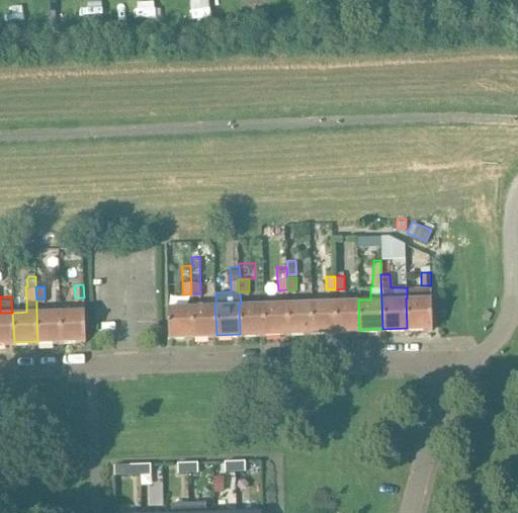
[(431,297),(407,298),(406,298),(407,328),(432,327),(431,297)]
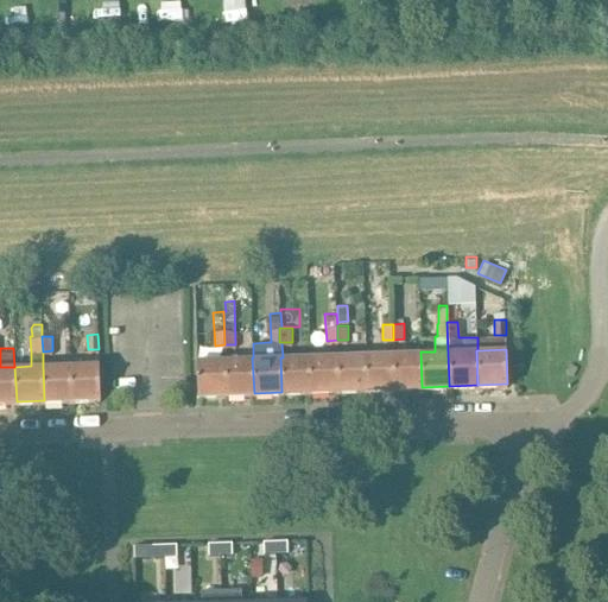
[(396,387),(422,387),(420,352),(394,353),(396,387)]
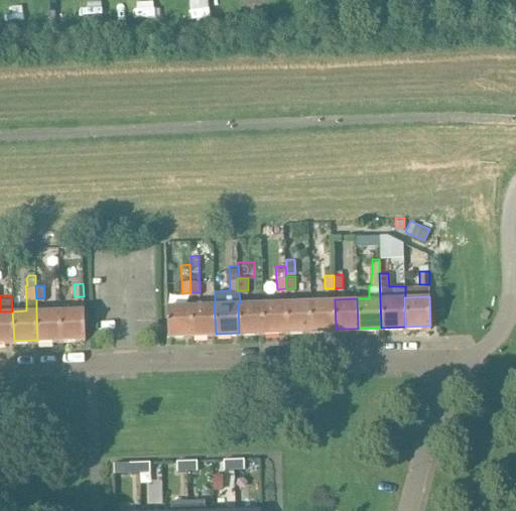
[(311,330),(336,329),(335,299),(310,300),(311,330)]
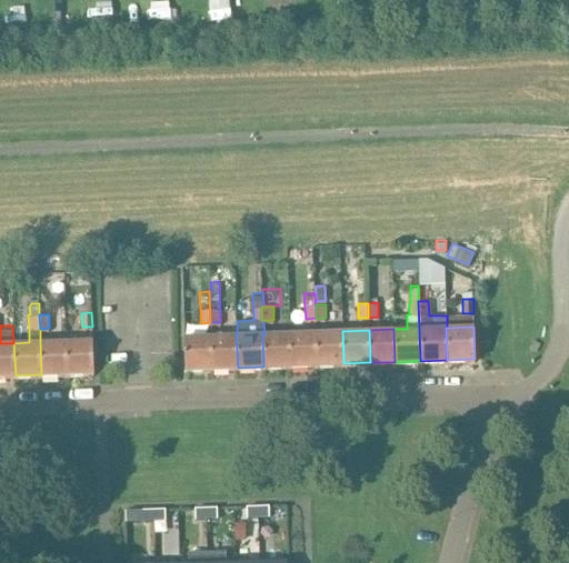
[(342,331),(316,332),(317,364),(343,363),(342,331)]
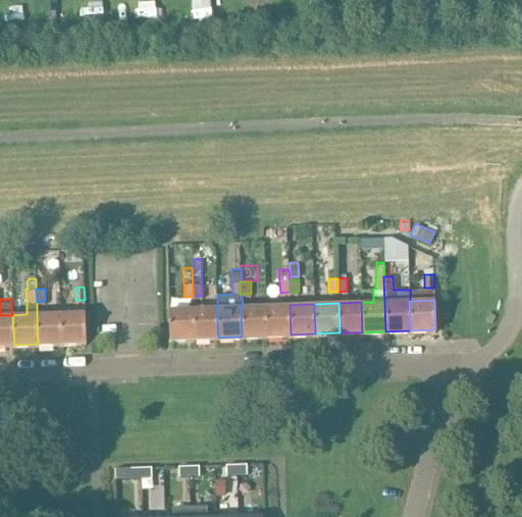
[(267,335),(291,334),(290,305),(266,306),(267,335)]
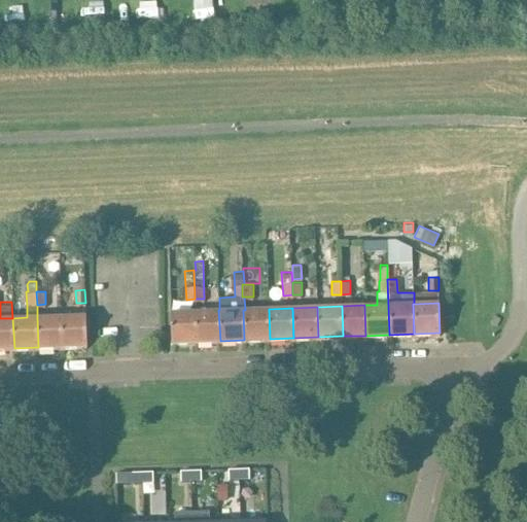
[(244,340),(270,339),(269,309),(245,310),(243,310),(244,340)]
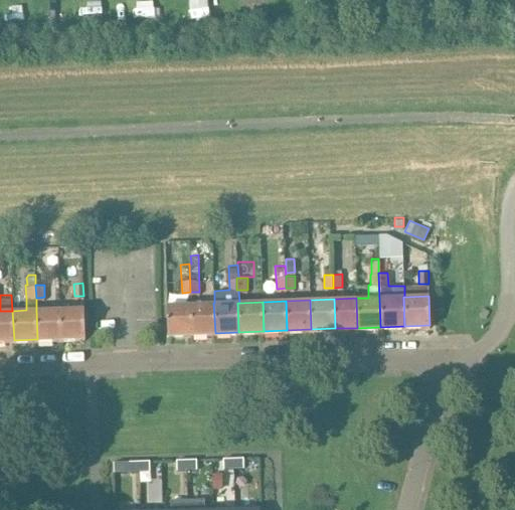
[(192,333),(215,333),(213,303),(191,304),(192,333)]
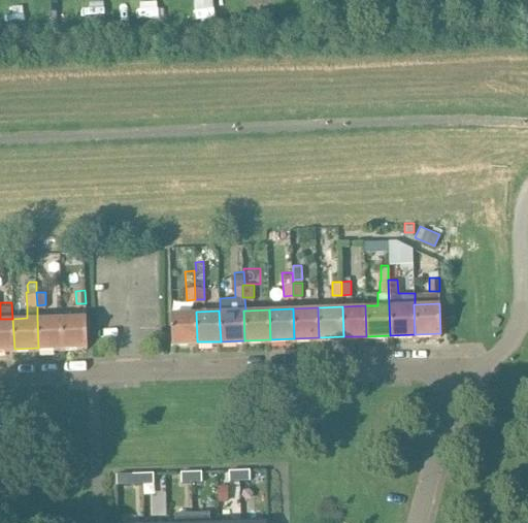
[(172,342),(197,341),(196,312),(171,313),(172,342)]
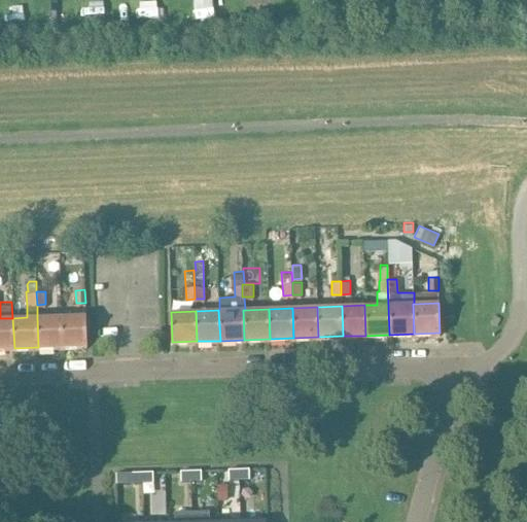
[(63,346),(88,345),(86,315),(62,316),(63,346)]
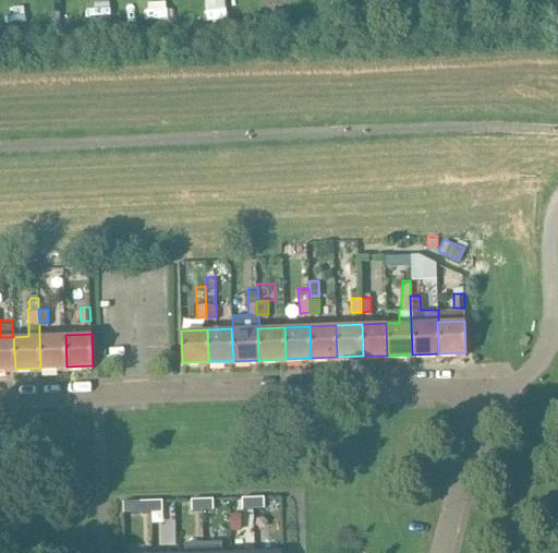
[(65,335),(39,336),(40,368),(67,367),(65,335)]
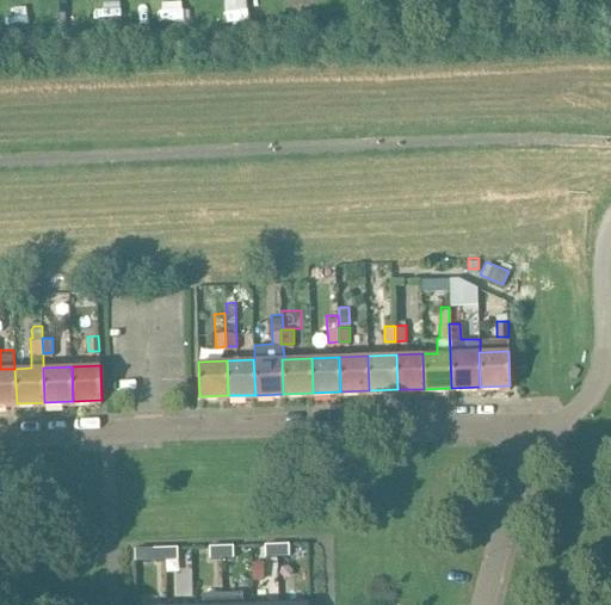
[(0,369),(0,403),(17,403),(14,369),(0,369)]
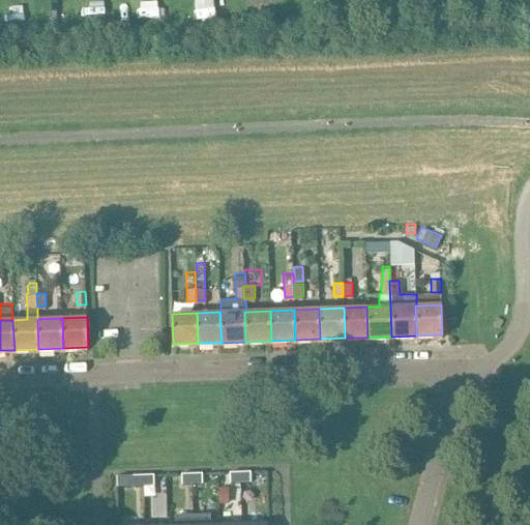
[(251,469),(240,470),(240,480),(252,480),(251,469)]
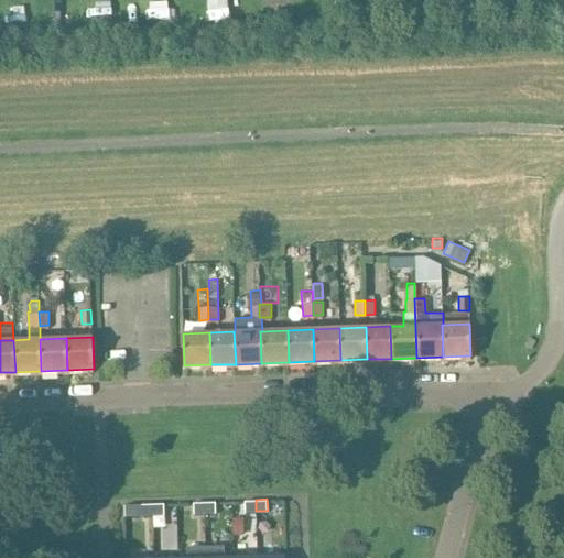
[(256,500),(246,500),(246,513),(255,513),(256,500)]
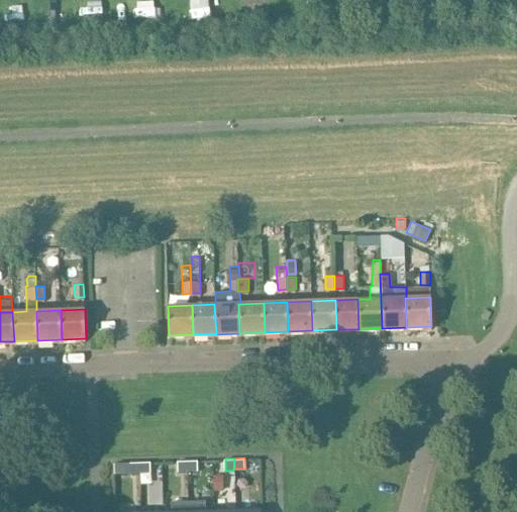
[(187,459),(177,459),(177,471),(188,470),(187,459)]
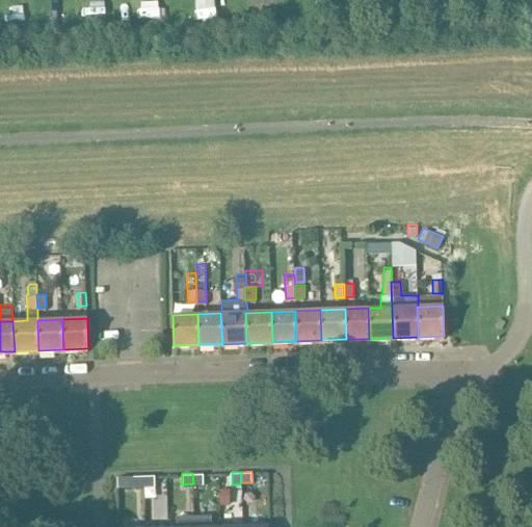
[(204,473),(192,473),(193,483),(204,483),(204,473)]
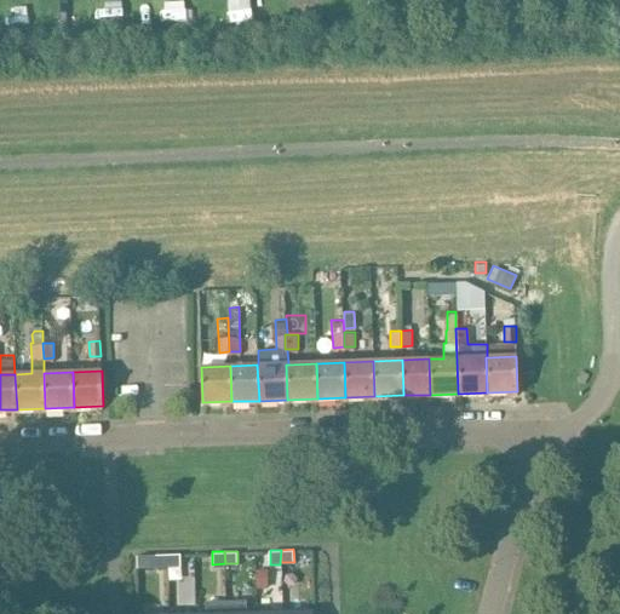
[(181,552),(167,554),(168,566),(181,564),(181,552)]
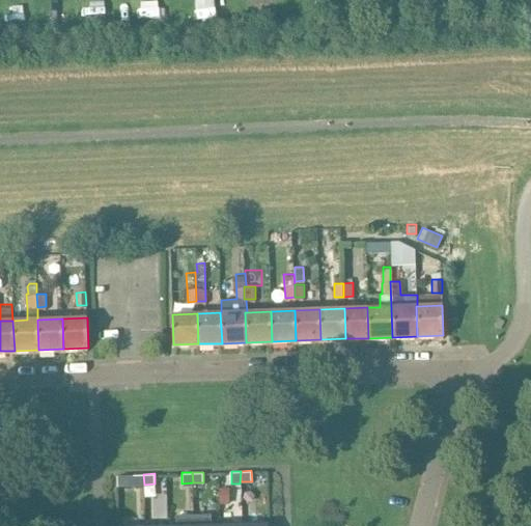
[(143,474),(133,474),(134,485),(144,485),(143,474)]
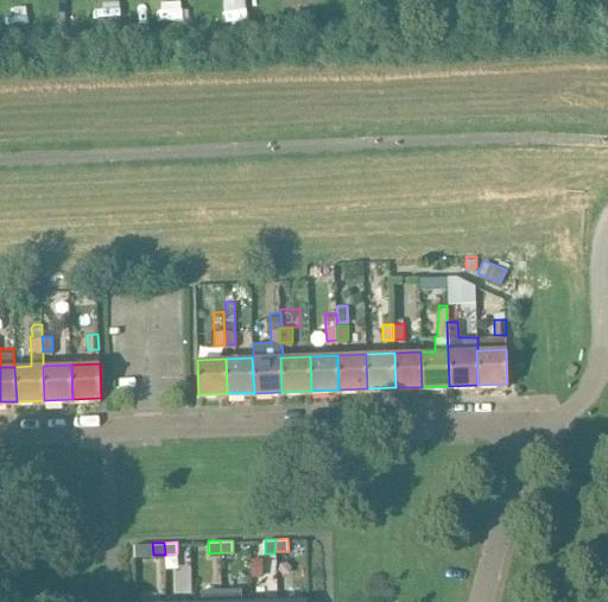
[(241,589),(222,590),(221,601),(251,601),(252,600),(241,600),(241,589)]
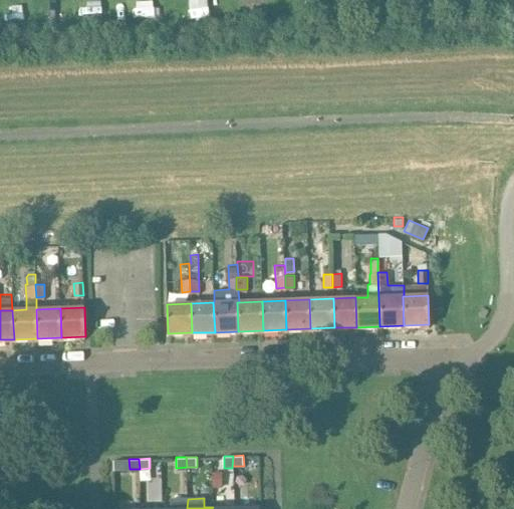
[(172,508),(163,508),(162,508),(187,508),(188,499),(172,499),(172,508)]
